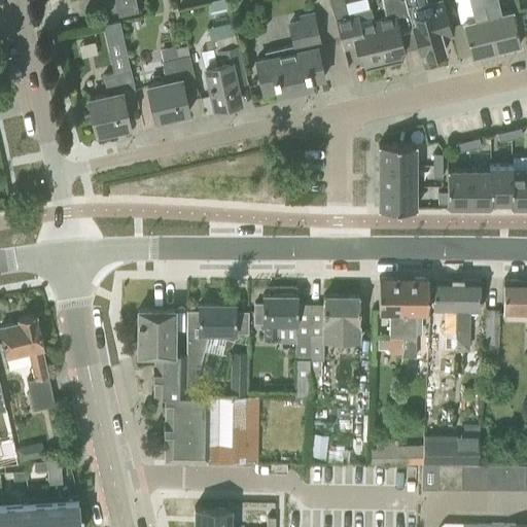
[(135,0),(114,0),(117,15),(138,11),(135,0)]
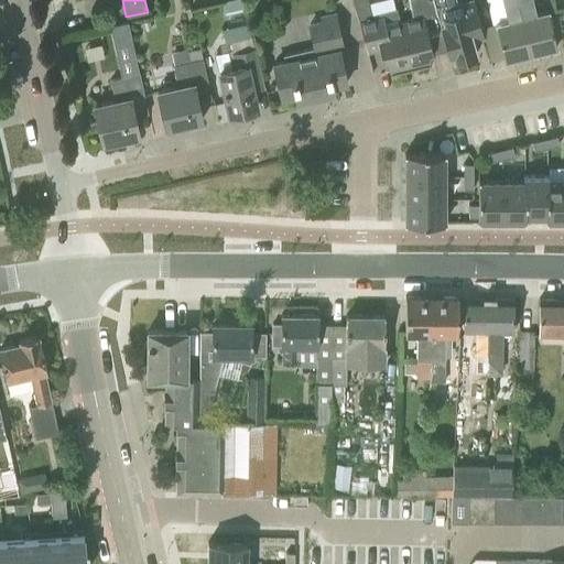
[(410,69),(399,22),(397,13),(372,19),(368,3),(367,0),(351,0),(359,26),(367,53),(379,50),(384,69),(390,68),(391,73),(390,74),(390,75),(410,69)]
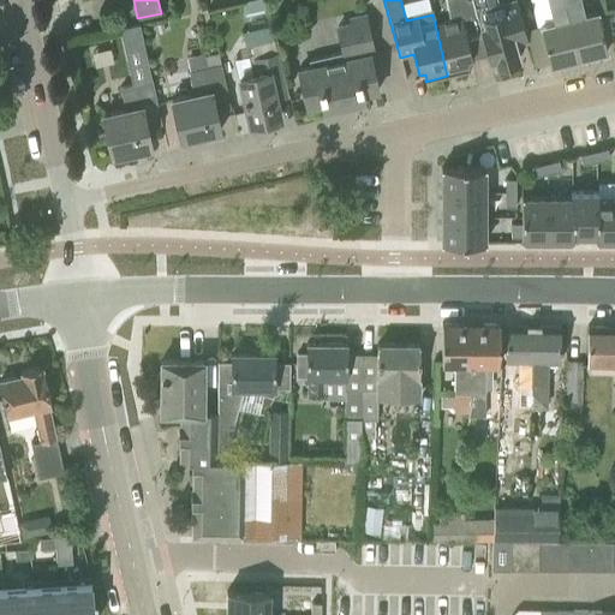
[(465,34),(479,30),(481,37),(483,37),(471,0),(446,0),(449,21),(435,24),(447,76),(470,71),(469,70),(467,70),(466,64),(472,63),(471,58),(465,34)]
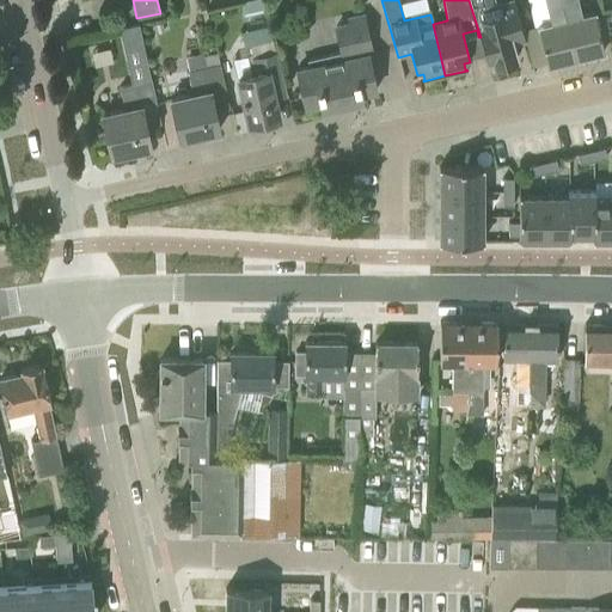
[(469,0),(481,37),(487,61),(491,60),(494,65),(495,65),(500,69),(513,66),(514,59),(516,59),(512,44),(525,41),(513,0),(510,0),(501,4),(495,5),(493,0),(469,0)]
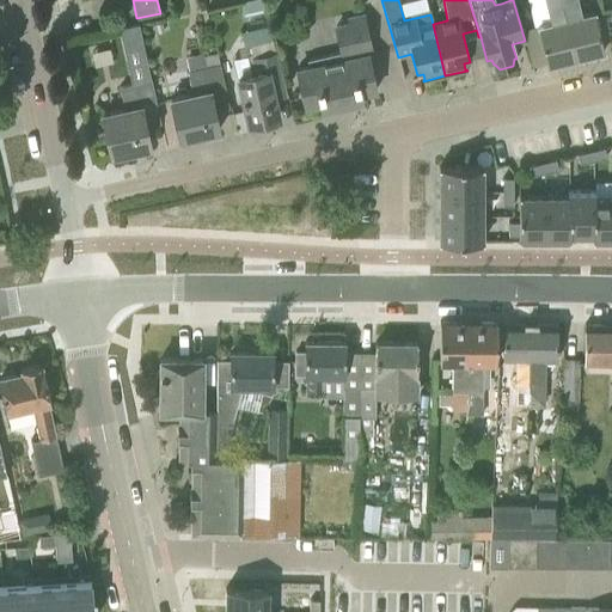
[(575,57),(561,0),(545,0),(551,23),(538,26),(542,42),(548,65),(575,57)]
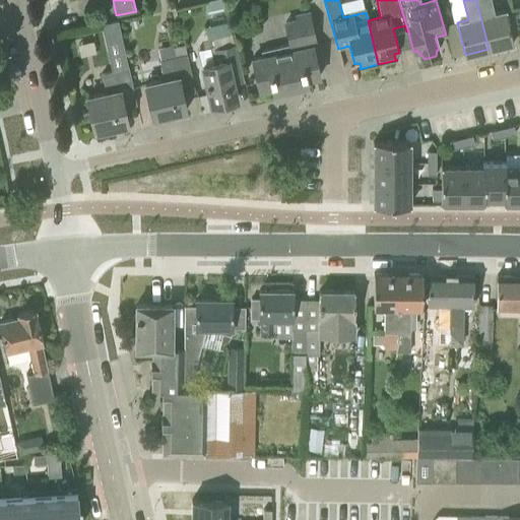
[(494,13),(491,0),(476,0),(489,49),(496,48),(499,50),(507,49),(509,45),(513,44),(508,23),(505,10),(494,13)]
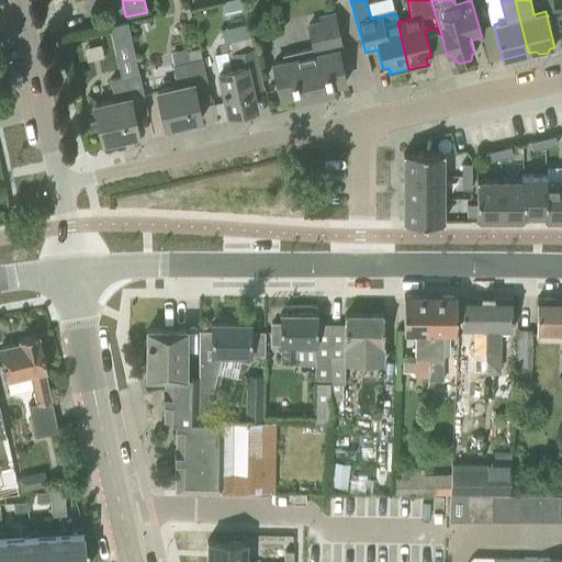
[(345,80),(338,49),(338,48),(334,48),(333,45),(340,43),(334,14),(319,18),(321,22),(308,24),(314,47),(282,55),(283,60),(271,63),(272,64),(273,64),(280,94),(279,96),(279,97),(294,93),(295,98),(294,98),(294,100),(296,99),(330,91),(330,92),(333,91),(332,90),(330,86),(346,82),(345,80)]
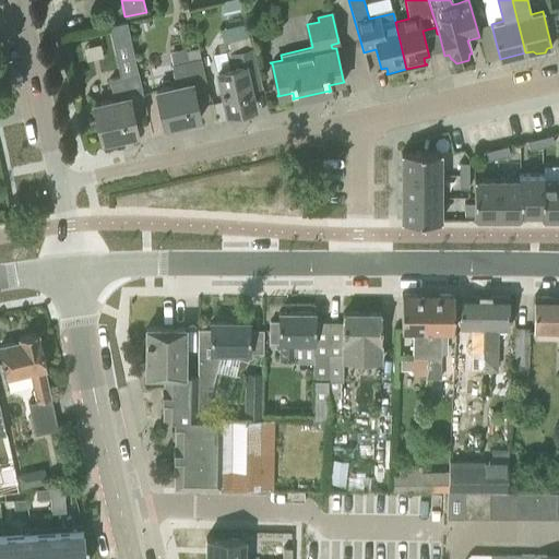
[(127,22),(109,26),(113,42),(130,38),(127,22)]
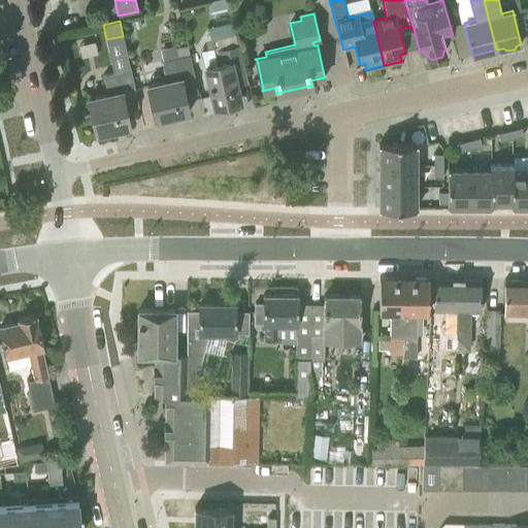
[(196,84),(191,64),(190,55),(177,58),(174,46),(160,50),(167,80),(147,86),(155,121),(189,113),(183,87),(196,84)]
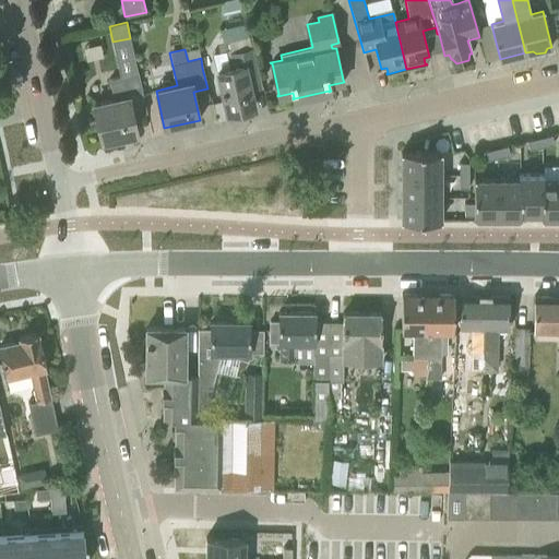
[(262,86),(257,66),(253,49),(230,55),(233,67),(217,70),(227,114),(253,107),(250,90),(262,86)]
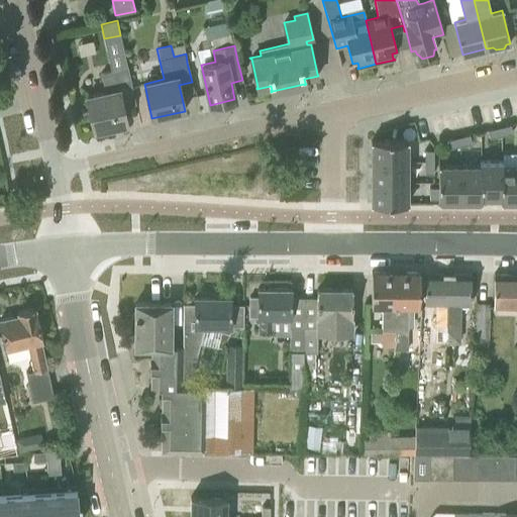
[(87,97),(94,131),(126,123),(121,98),(133,95),(127,68),(100,74),(105,93),(87,97)]
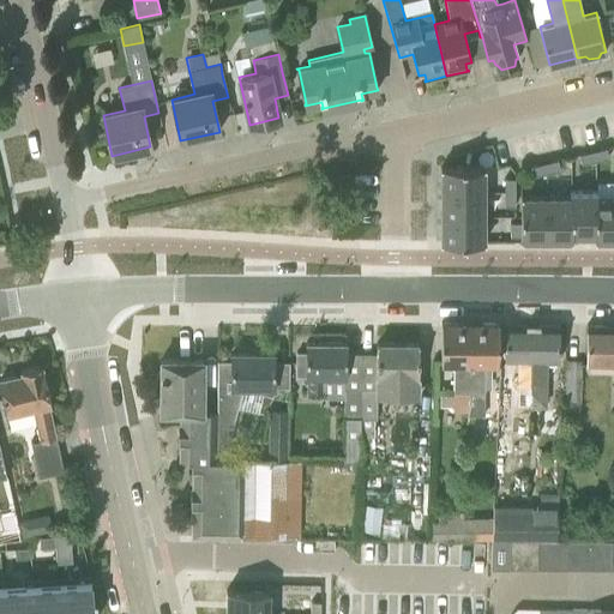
[(608,158),(606,148),(593,151),(595,161),(602,160),(608,158)]
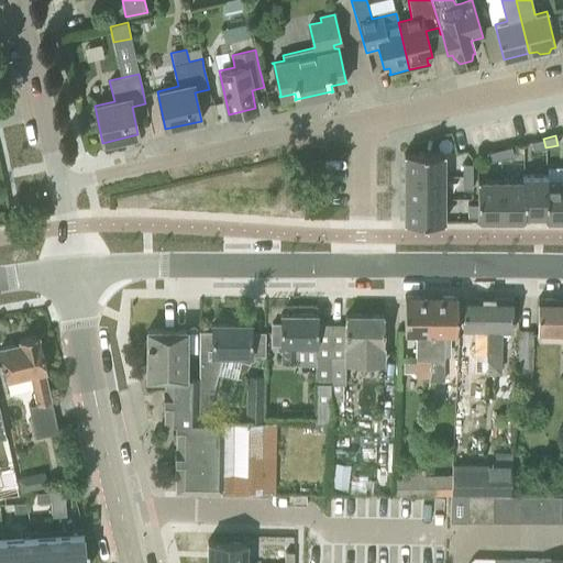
[(545,147),(543,139),(531,142),(533,151),(541,148),(545,147)]
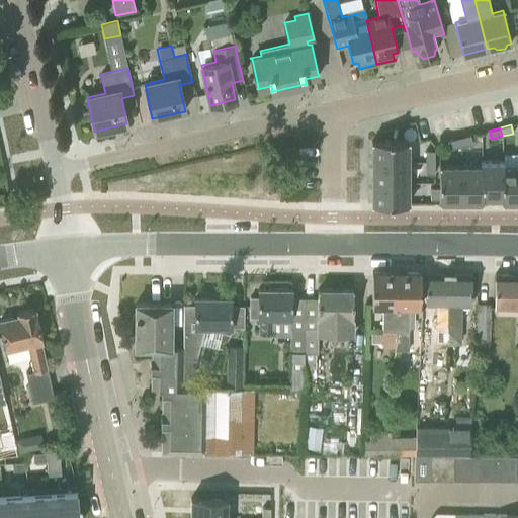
[(472,144),(470,135),(458,138),(460,146),(468,144),(472,144)]
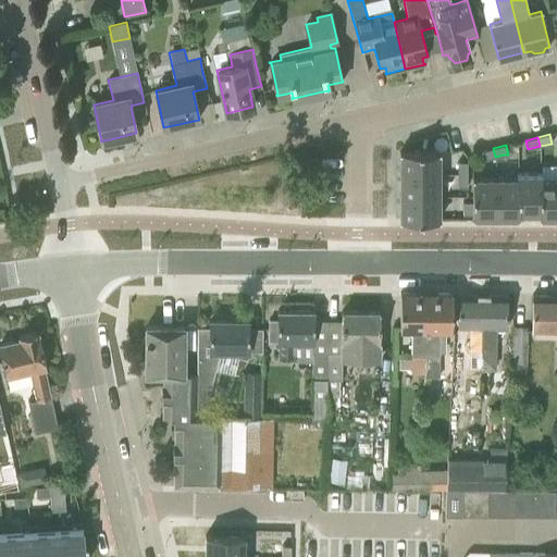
[(495,157),(493,148),(481,151),(483,160),(490,159),(495,157)]
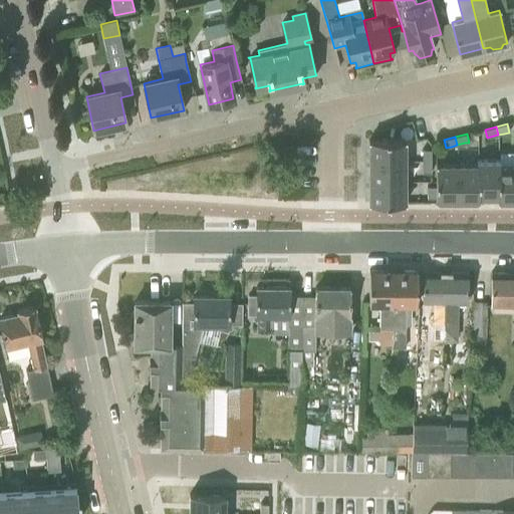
[(405,161),(405,140),(368,140),(368,161),(405,161)]
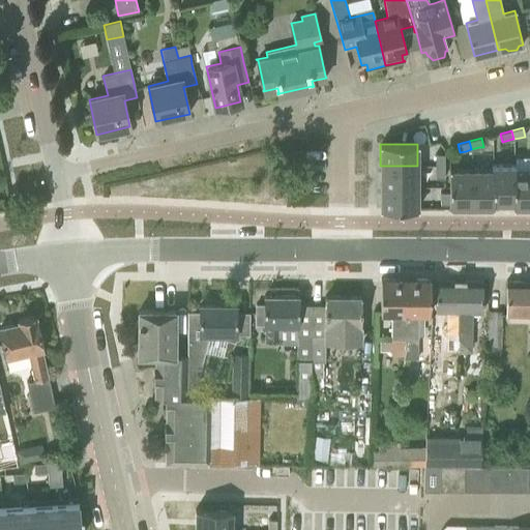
[(444,166),(444,154),(436,154),(436,163),(436,166),(444,166)]
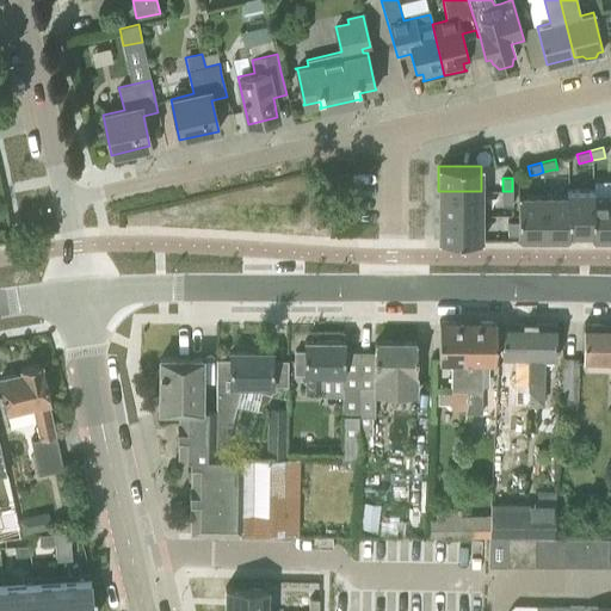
[(481,216),(481,191),(438,191),(438,216),(481,216)]
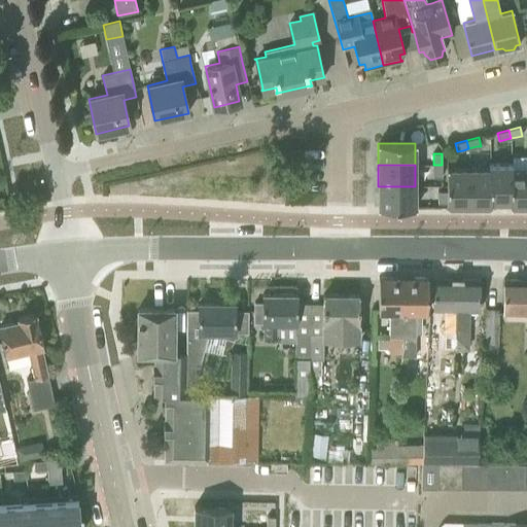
[(442,177),(442,165),(433,165),(432,172),(432,177),(442,177)]
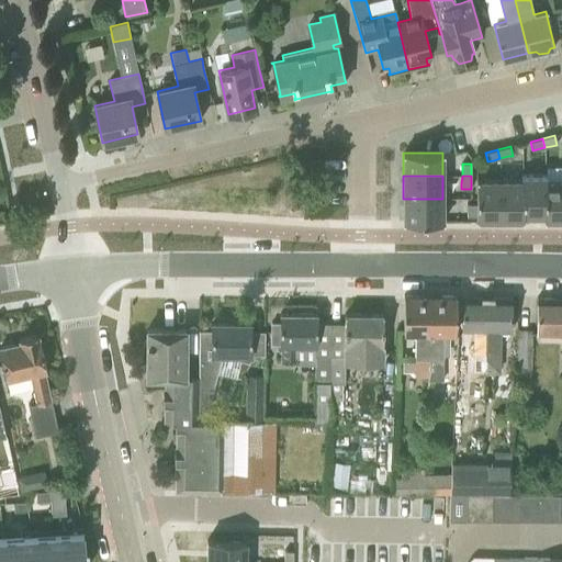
[(544,215),(544,180),(546,180),(546,176),(521,176),(521,180),(523,180),(523,215),(524,215),(543,215),(544,215)]
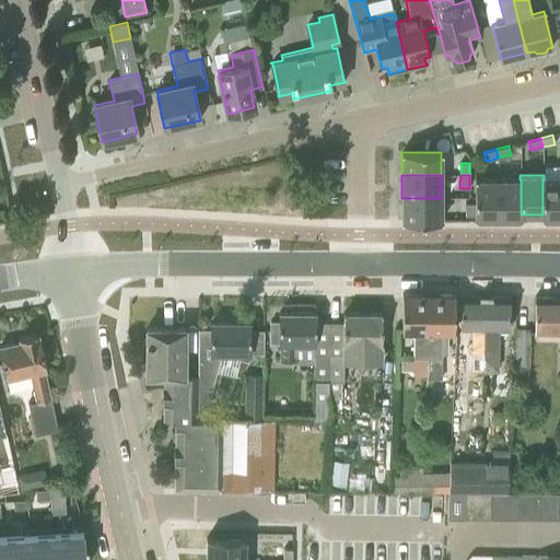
[(559,218),(559,178),(544,179),(543,179),(543,214),(541,214),(541,219),(559,218)]
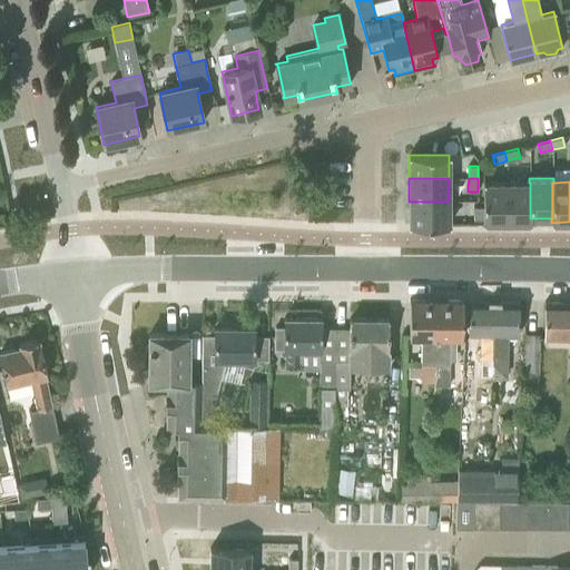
[(507,223),(507,183),(483,183),(483,207),(483,220),(483,223),(507,223)]
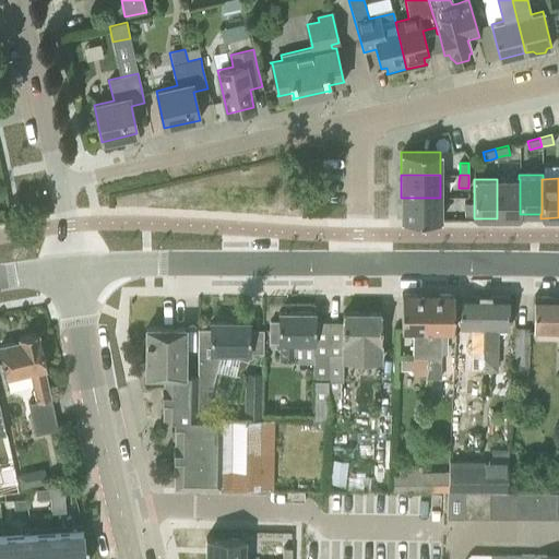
[(520,214),(520,179),(519,179),(497,179),(497,218),(521,218),(521,214),(520,214)]
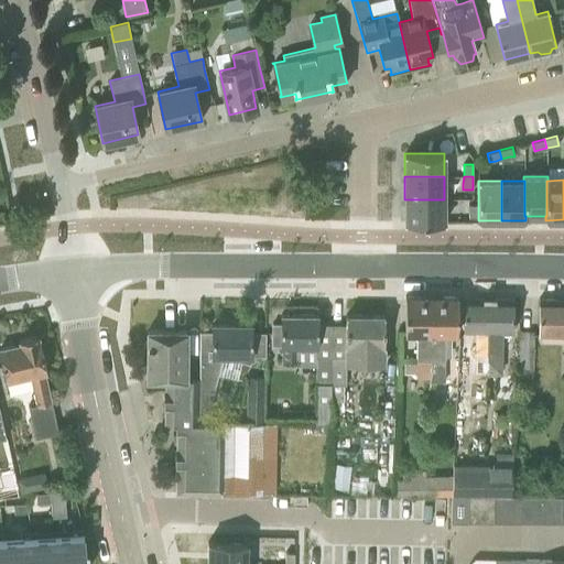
[(444,223),(444,199),(404,199),(404,223),(444,223)]
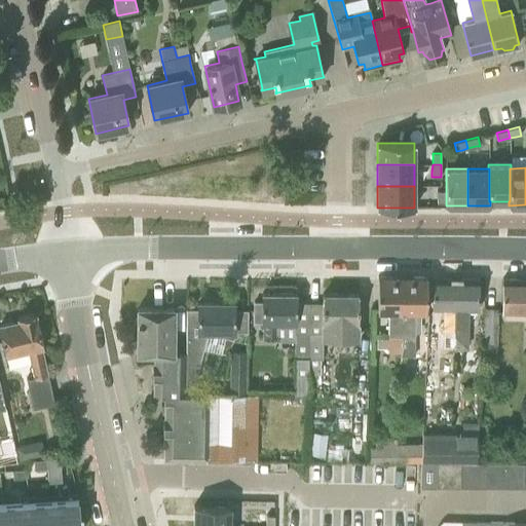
[(438,190),(437,202),(446,203),(446,191),(441,191),(438,190)]
